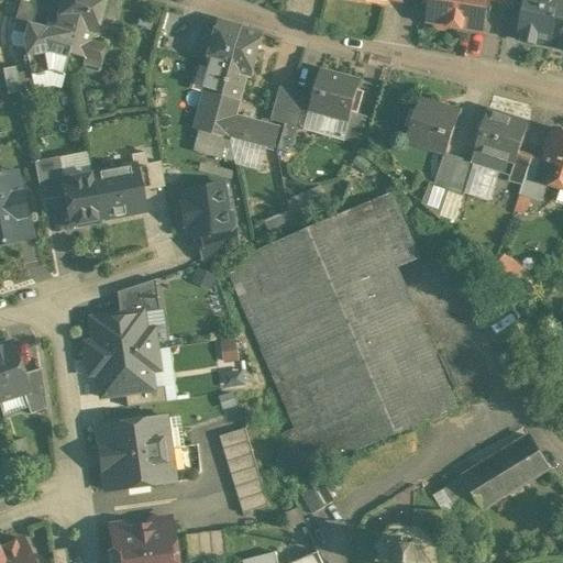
[(21,0),(14,24),(13,29),(26,32),(29,24),(32,25),(39,0),(21,0)]
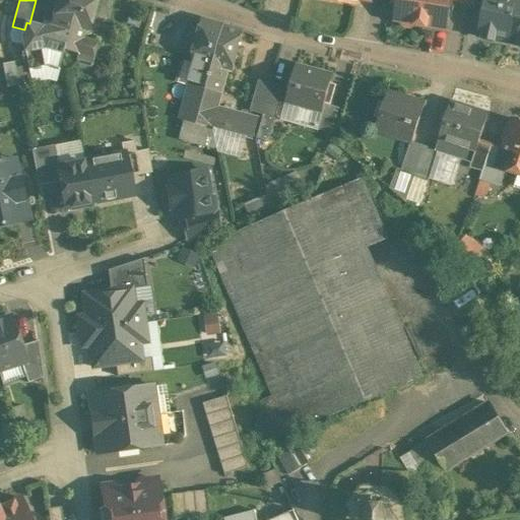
[(56,0),(49,0),(44,19),(50,21),(56,0)]
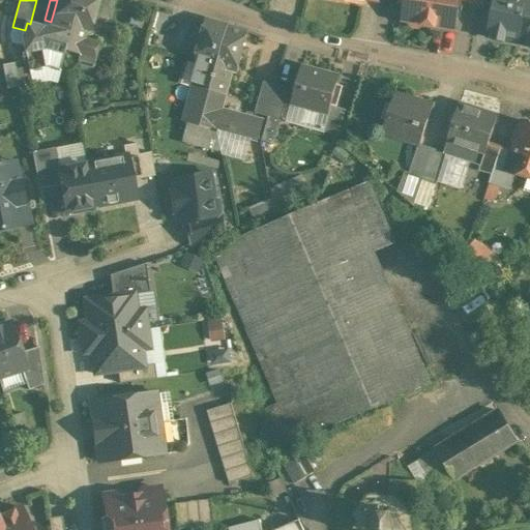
[(57,0),(51,22),(54,23),(71,27),(78,0),(57,0)]
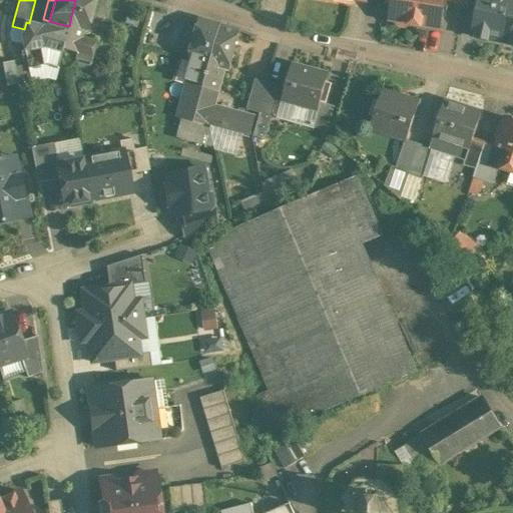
[(75,0),(69,26),(63,49),(77,52),(77,53),(82,37),(84,30),(87,31),(92,15),(95,0),(75,0)]
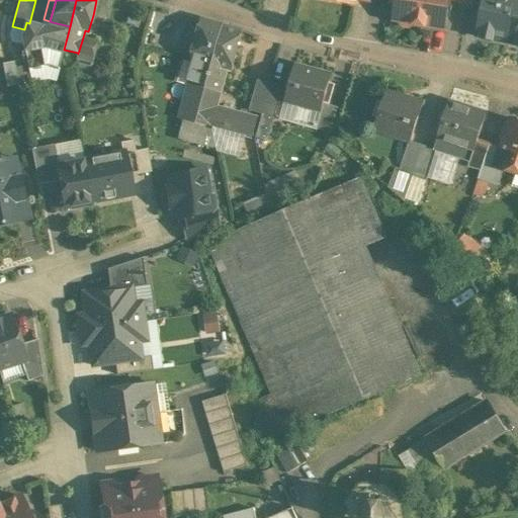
[(107,0),(96,0),(93,15),(103,17),(107,0)]
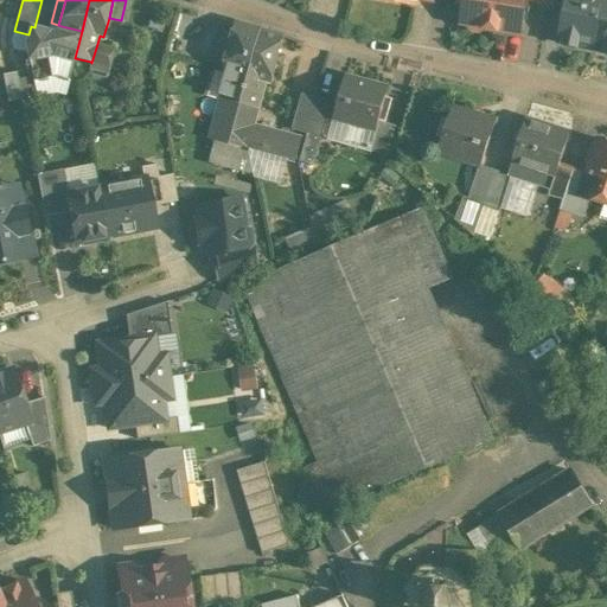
[(459,0),(464,6),(465,6),(461,24),(470,25),(473,30),(480,31),(485,27),(519,33),(524,5),(525,0),(459,0)]
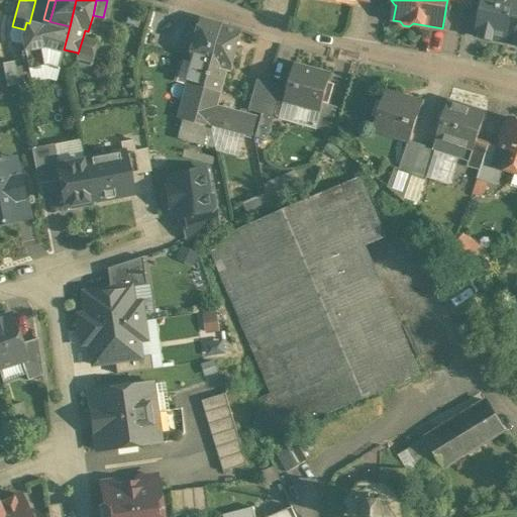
[(483,0),(476,35),(507,42),(516,0),(483,0)]
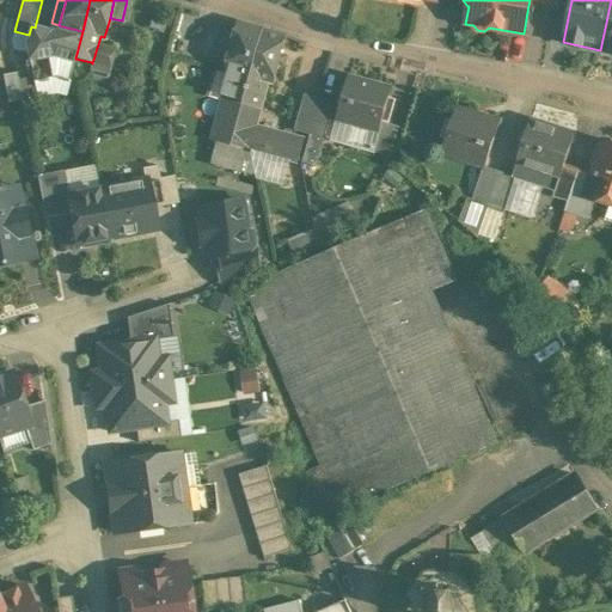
[(611,0),(600,50),(611,53),(611,0)]
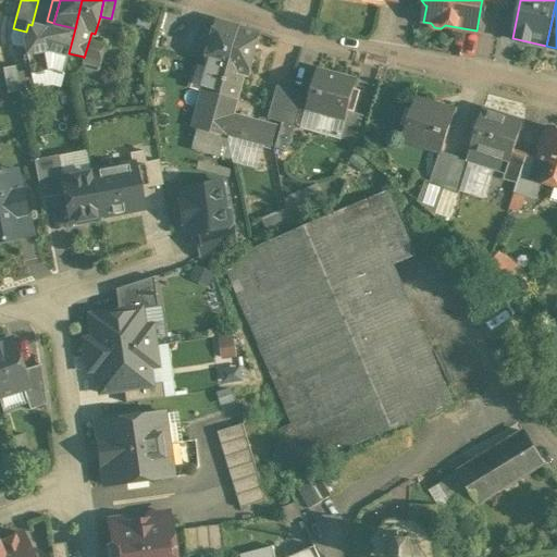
[(219,22),(215,34),(210,32),(206,46),(212,48),(207,65),(211,66),(205,90),(222,95),(239,27),(219,22)]
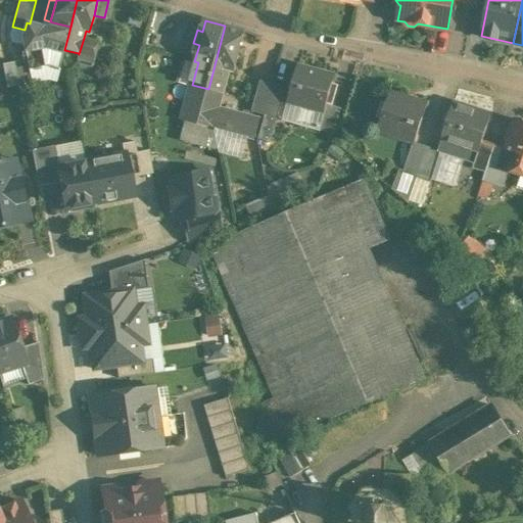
[(27,22),(25,30),(22,37),(25,49),(43,45),(63,50),(64,50),(70,27),(53,22),(52,26),(42,28),(41,27),(30,24),(27,22)]
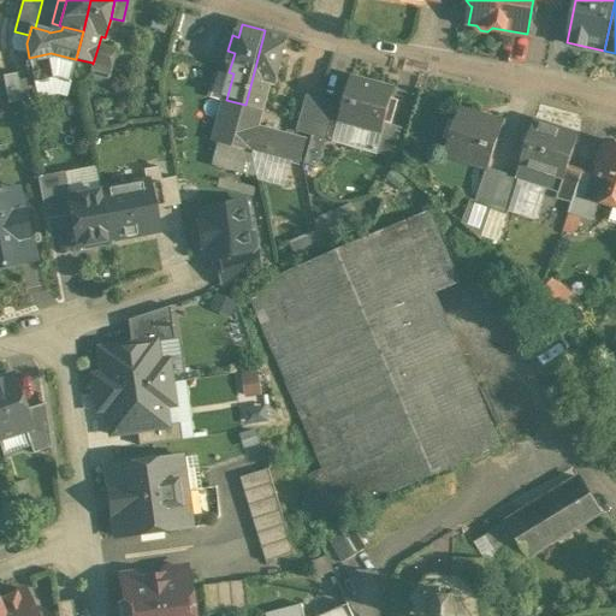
[(265,30),(246,105),(264,110),(271,82),(276,83),(280,64),(286,65),(289,58),(283,55),(288,36),(265,30)]
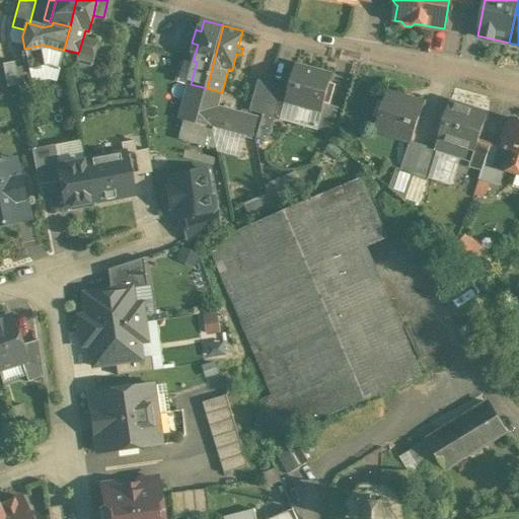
[(97,42),(83,38),(78,54),(93,58),(97,42)]
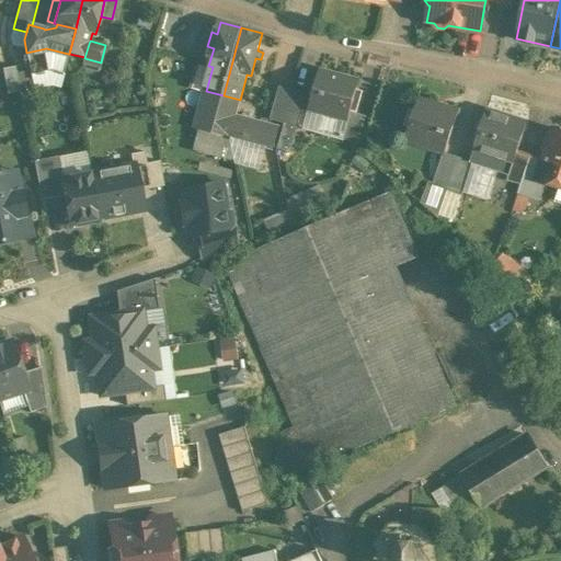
[(126,50),(115,47),(109,69),(119,71),(126,50)]
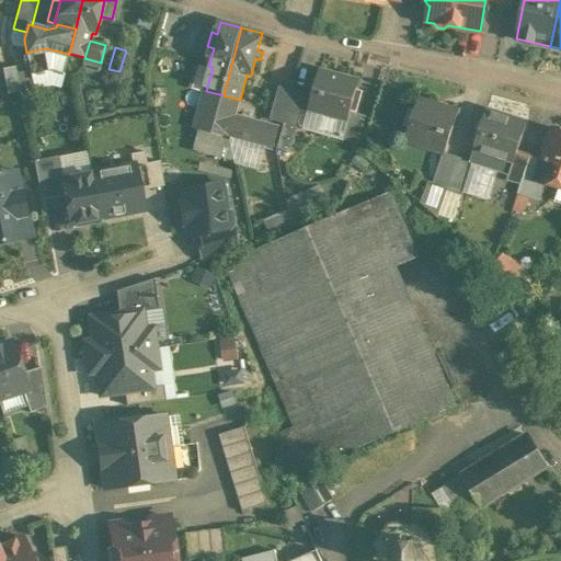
[(68,54),(46,48),(26,53),(31,75),(52,70),(64,73),(68,54)]
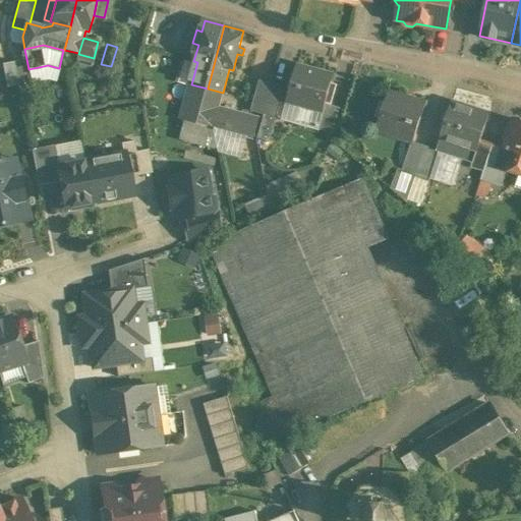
[(78,54),(78,53),(73,71),(89,75),(94,58),(78,54)]
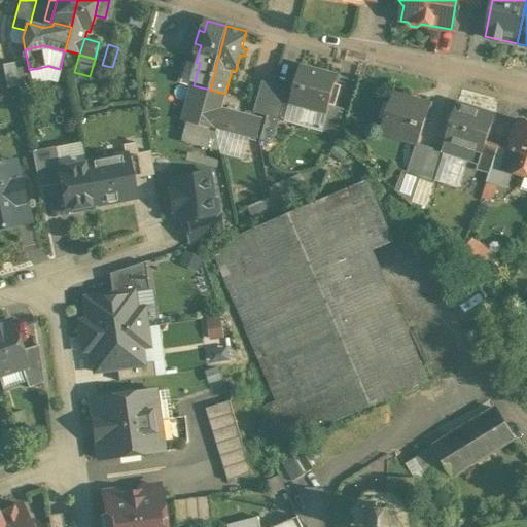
[(14,62),(2,64),(7,89),(19,86),(14,62)]
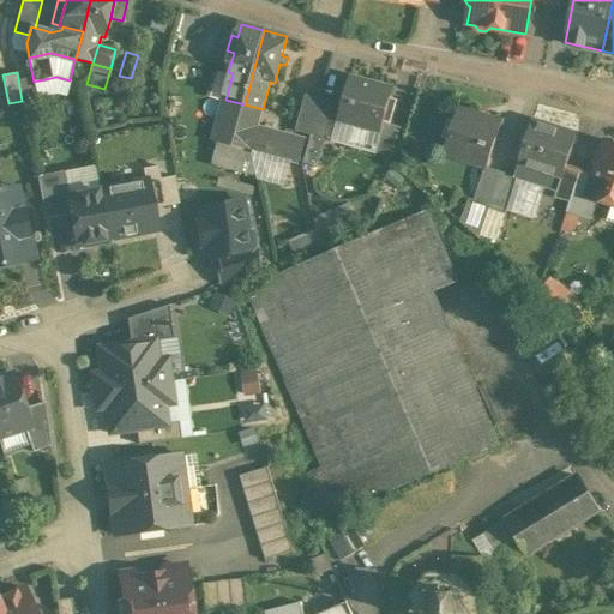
[(393,90),(349,78),(338,119),(383,131),(385,121),(393,90)]
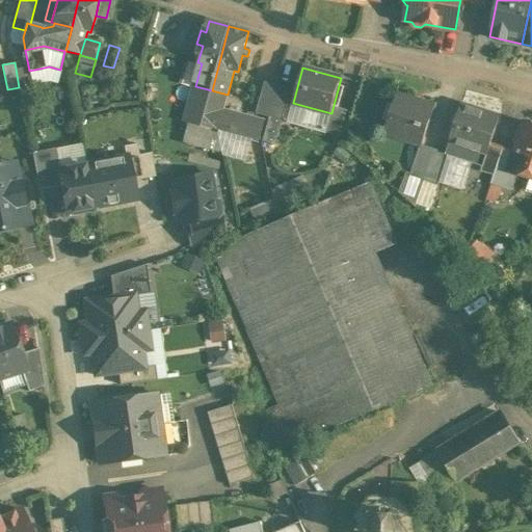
[(278,87),(265,83),(257,113),(270,117),(278,87)]
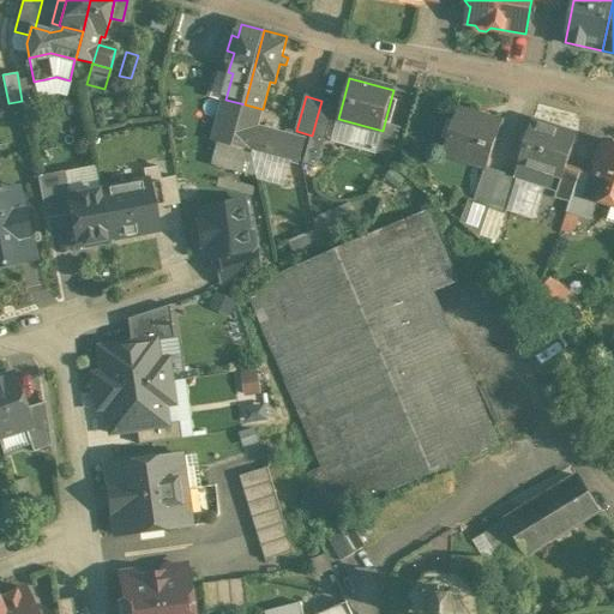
[(245,104),(226,100),(215,139),(218,142),(233,145),(245,104)]
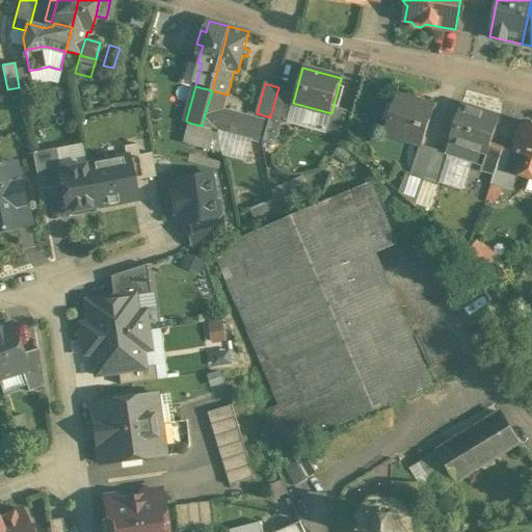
[(291,90),(278,87),(270,117),(283,121),(291,90)]
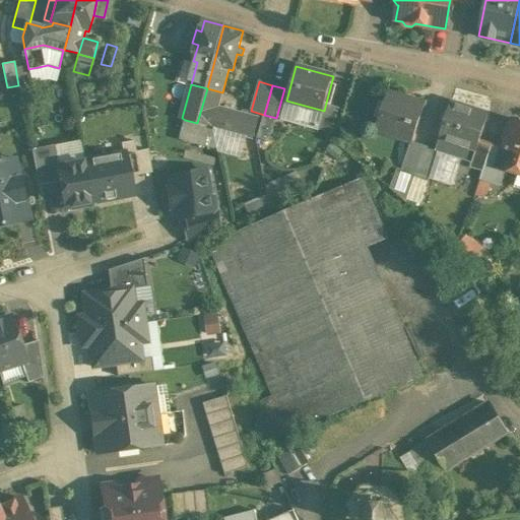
[(259,118),(218,107),(222,92),(207,88),(197,123),(203,124),(213,127),(254,138),(259,118)]
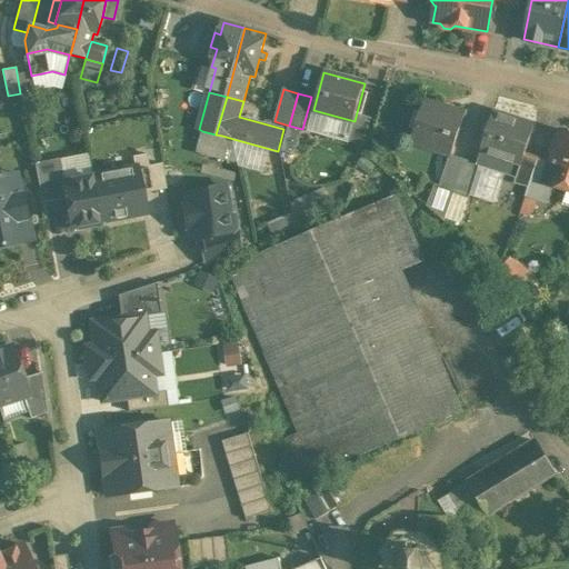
[(443,106),(442,107),(425,101),(413,135),(453,149),(466,113),(443,106)]
